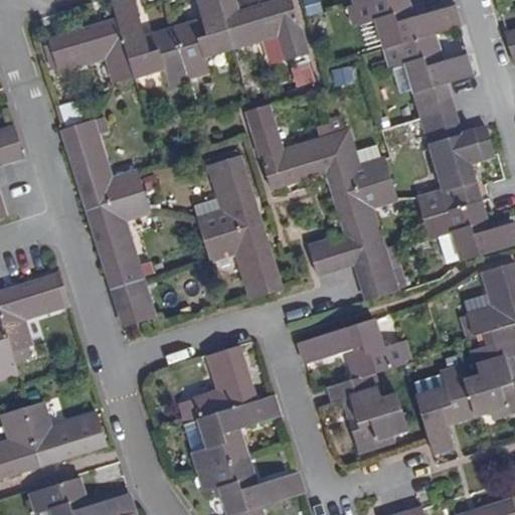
[(202,56),(276,34),(284,62),(308,55),(291,0),(281,0),(238,13),(234,0),(198,0),(204,17),(146,34),(135,0),(118,0),(112,2),(117,17),(48,37),(58,70),(107,55),(116,82),(160,69),(164,84),(208,72),(202,56)]
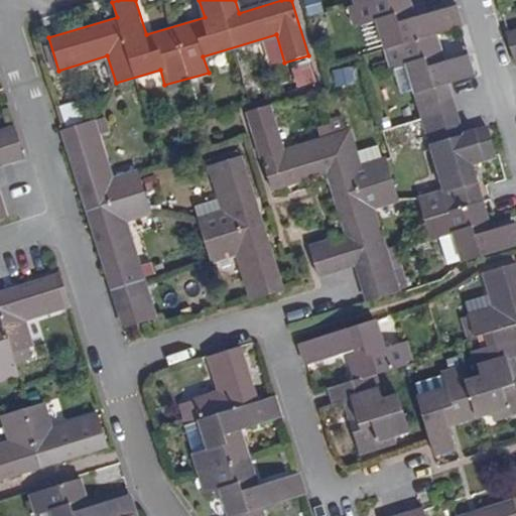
[(413,22),(406,0),(351,0),(353,4),(344,7),(350,27),(359,25),(367,51),(382,46),(397,98),(414,91),(446,189),(418,199),(430,241),(440,237),(448,266),(454,265),(515,245),(515,230),(514,225),(493,231),(472,164),(495,157),(487,128),(463,136),(445,84),(472,76),(466,55),(441,63),(433,33),(460,25),(456,10),(413,22)]
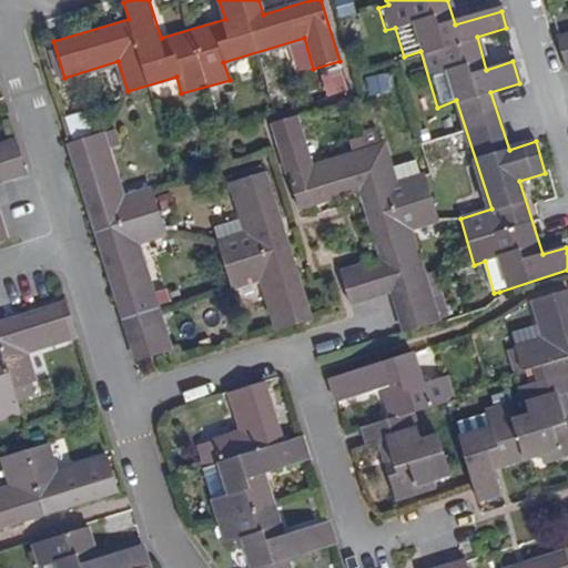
[(382,259),(354,267),(340,272),(350,303),(392,290),(404,332),(448,312),(443,293),(432,297),(413,229),(437,221),(425,179),(396,186),(378,143),(314,171),(298,122),(274,128),(298,209),(358,190),(382,259)]
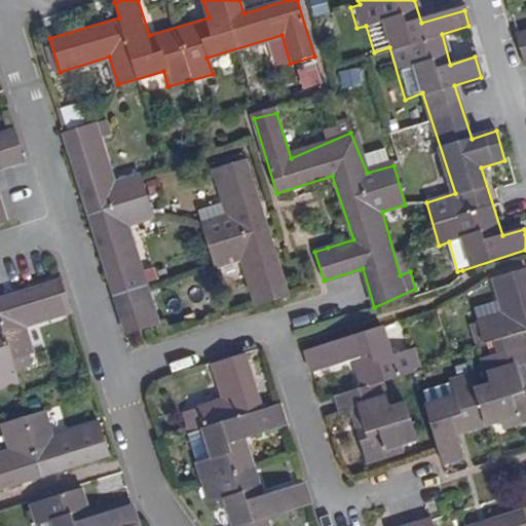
[(114,183),(96,124),(64,134),(126,336),(159,326),(128,226),(153,218),(141,175),(114,183)]
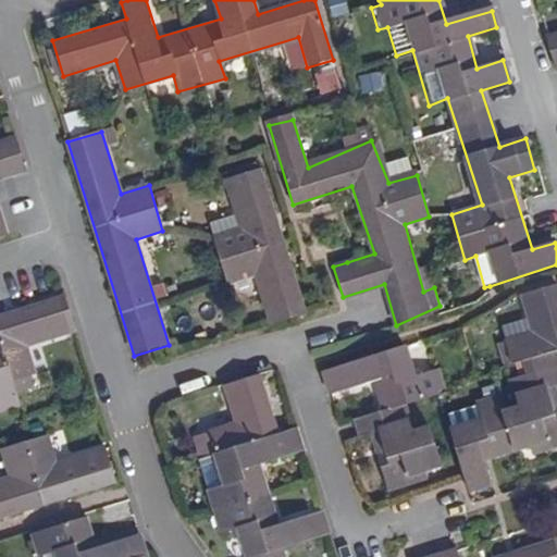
[(0,236),(5,235),(0,217),(0,176),(25,170),(14,136),(0,140),(0,236)]
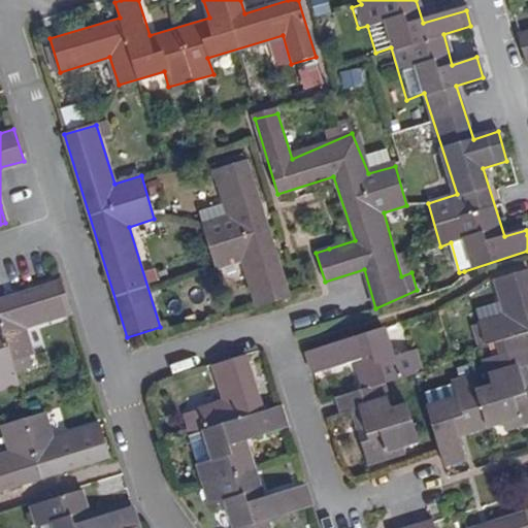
[(243,156),(211,166),(213,171),(228,219),(203,226),(213,266),(240,258),(255,308),(287,299),(243,156)]
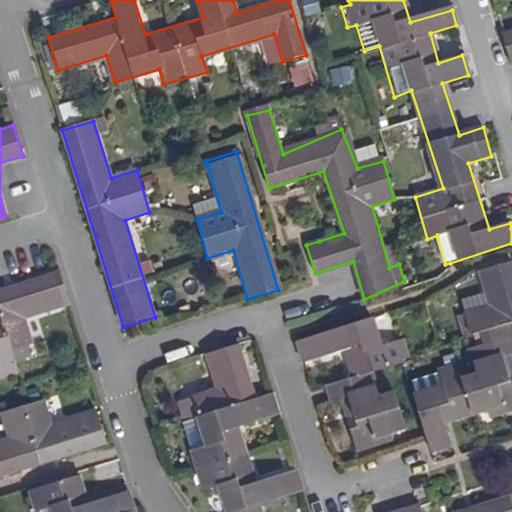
[(410,380),(413,391),(427,437),(430,450),(454,442),(446,417),(500,400),(503,410),(511,407),(511,327),(511,321),(511,320),(511,262),(511,260),(481,269),(486,291),(461,298),(464,334),(475,333),(479,346),(468,349),(476,374),(463,378),(458,363),(410,380)]
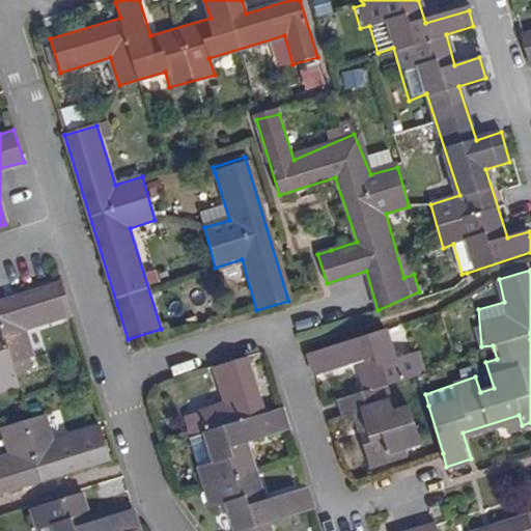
[(0,325),(1,328),(0,327),(0,381),(17,376),(11,360),(33,354),(24,325),(73,311),(63,281),(0,300),(0,325)]
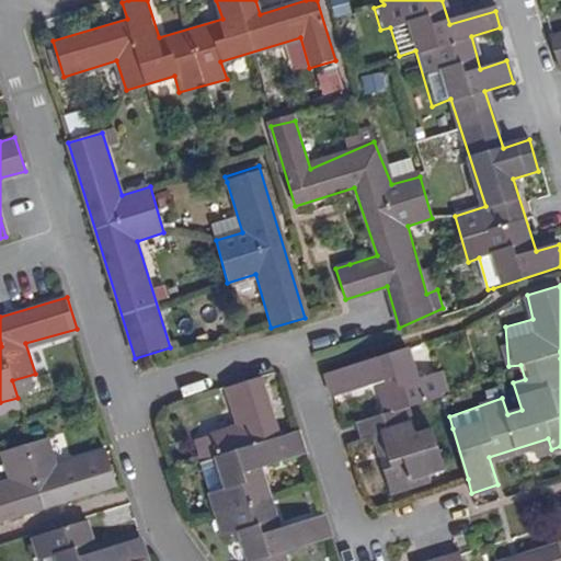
[(374,436),(391,493),(416,485),(446,466),(435,430),(418,435),(409,404),(450,390),(444,366),(413,375),(407,348),(325,374),(333,399),(380,385),(388,412),(362,422),(367,439),(374,436)]
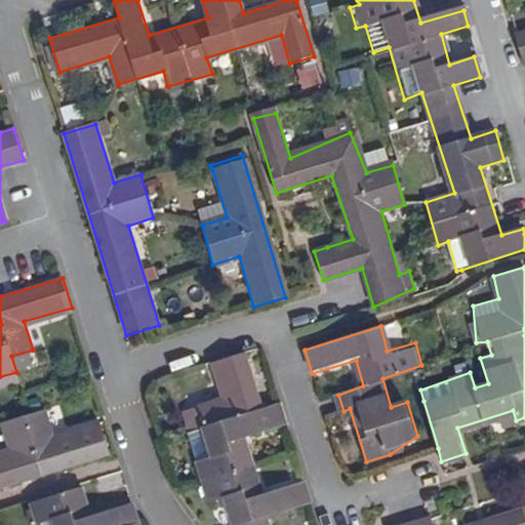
[(259,409),(252,388),(241,352),(208,362),(219,398),(183,409),(190,432),(202,429),(210,456),(194,461),(207,505),(225,498),(233,524),(270,524),(268,517),(310,505),(303,482),(276,490),(259,437),(287,429),(280,403),(259,409)]
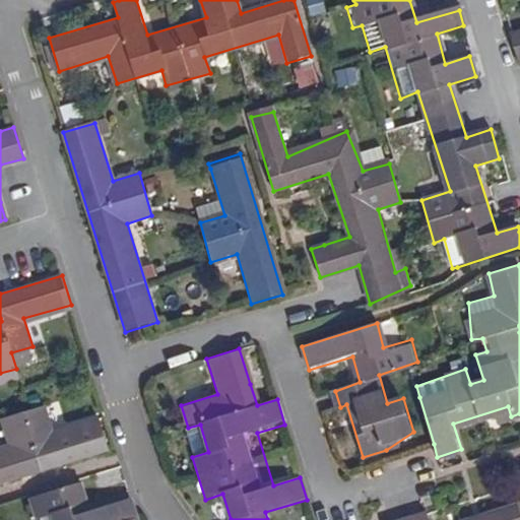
[(0,481),(60,463),(106,449),(95,417),(50,432),(42,407),(2,420),(11,446),(0,450),(0,481)]
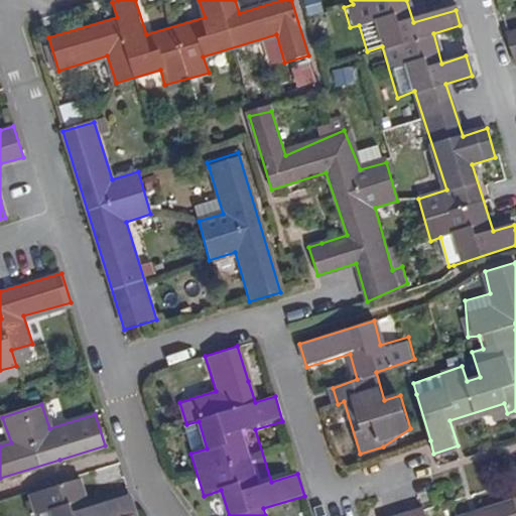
[(138,515),(132,496),(88,508),(78,481),(29,495),(29,515),(40,515),(138,515)]
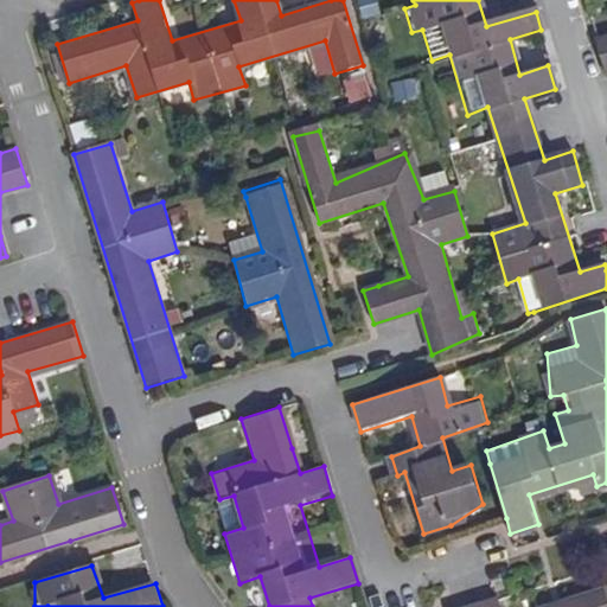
[(606,606),(604,588),(540,606),(498,606),(496,599),(472,606),(606,606)]
